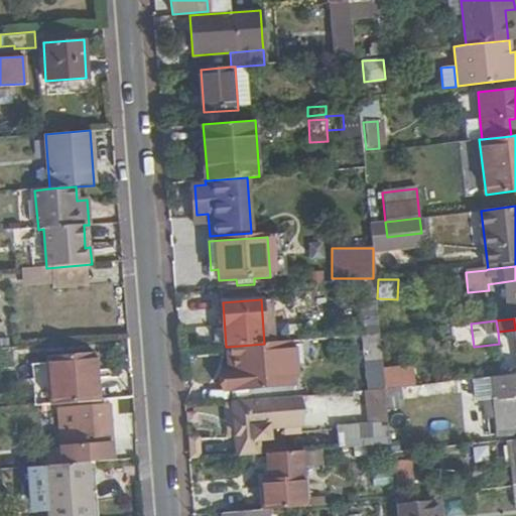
[(383,364),(380,334),(364,335),(366,365),(383,364)]
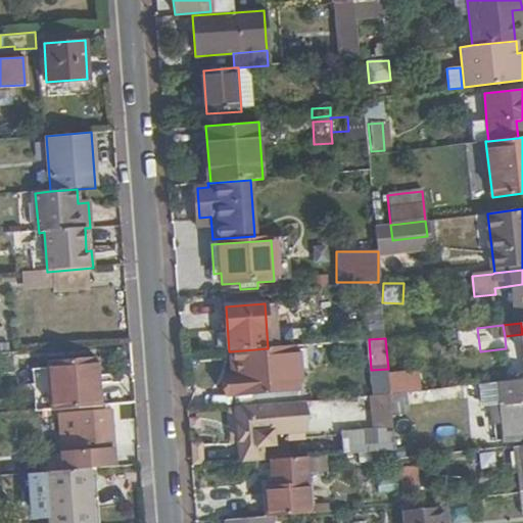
[(268,348),(231,351),(233,377),(227,377),(228,398),(238,398),(276,395),(302,393),(299,345),(268,348)]
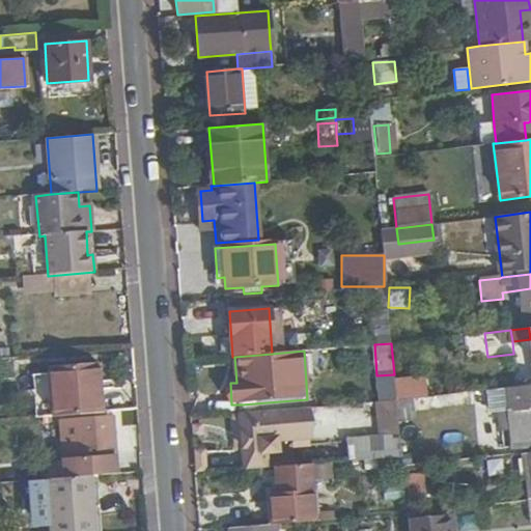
[(55,418),(102,415),(98,365),(51,369),(55,418)]
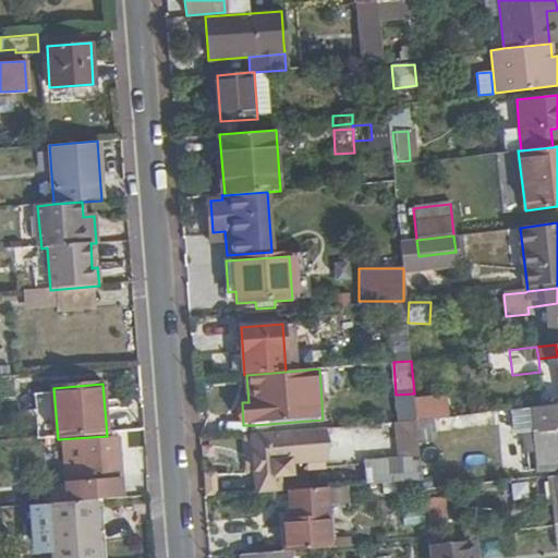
[(416,419),(447,417),(446,396),(415,397),(416,419)]
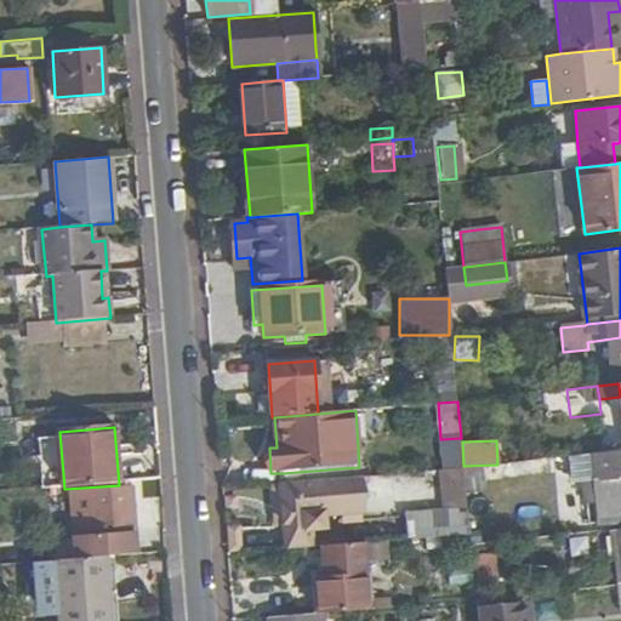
[(584,489),(587,522),(620,517),(620,453),(613,454),(613,451),(592,454),(594,480),(596,488),(584,489)]
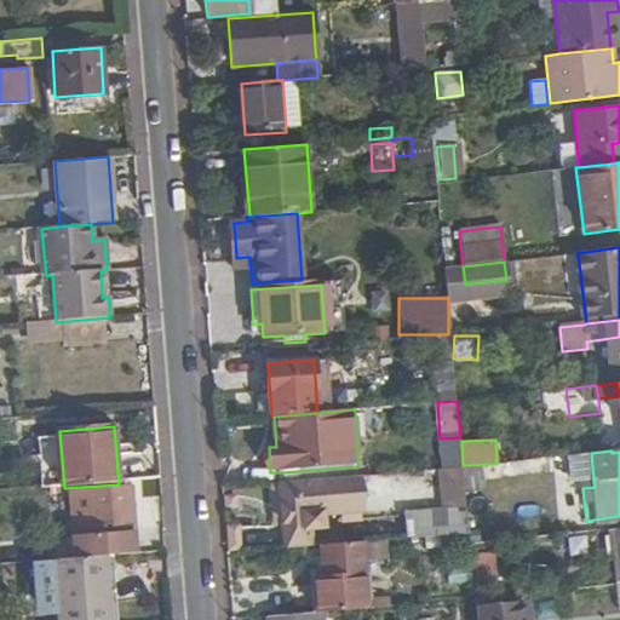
[(591,453),(535,459),(537,472),(550,471),(551,484),(593,480),(591,453)]
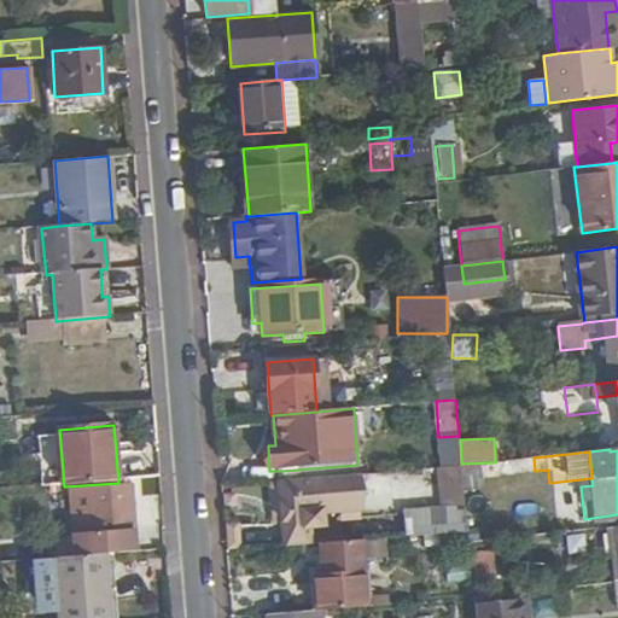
[(281,471),(281,481),(326,477),(326,467),(281,471)]
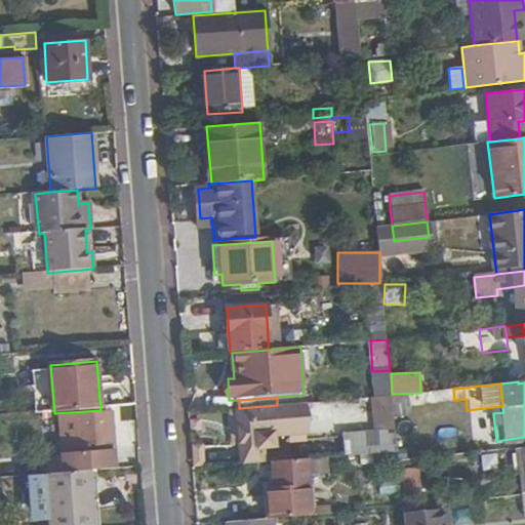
[(305,435),(301,403),(298,404),(284,405),(286,437),(288,436),(305,435)]
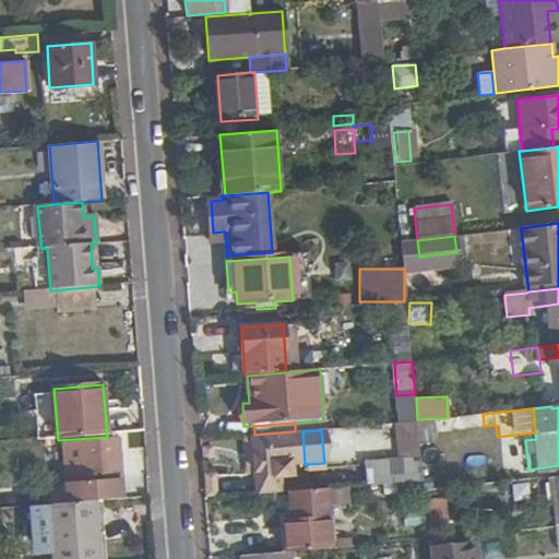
[(254,435),(252,436),(254,477),(256,477),(276,475),(275,466),(287,466),(305,465),(302,431),(295,431),(254,435)]
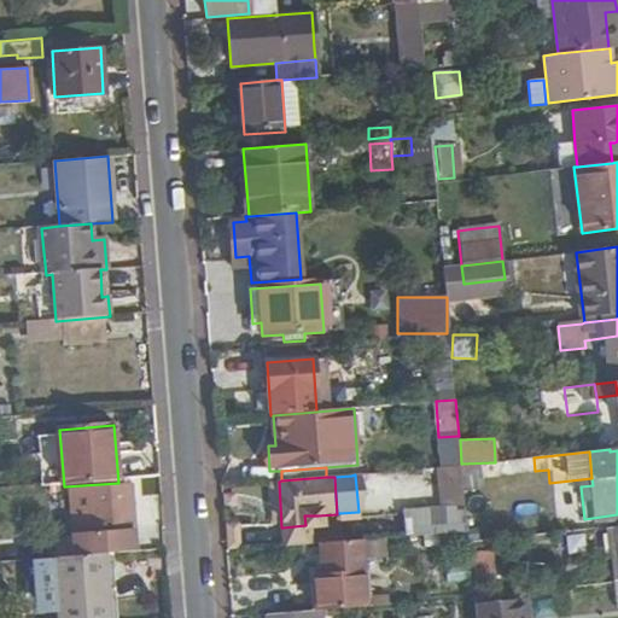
[(71,493),(76,542),(135,537),(133,514),(130,488),(88,491),(71,493)]
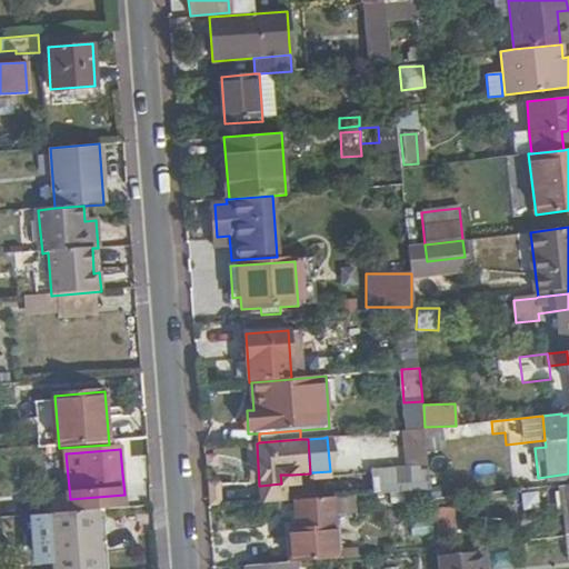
[(431,491),(429,469),(372,473),(373,496),(431,491)]
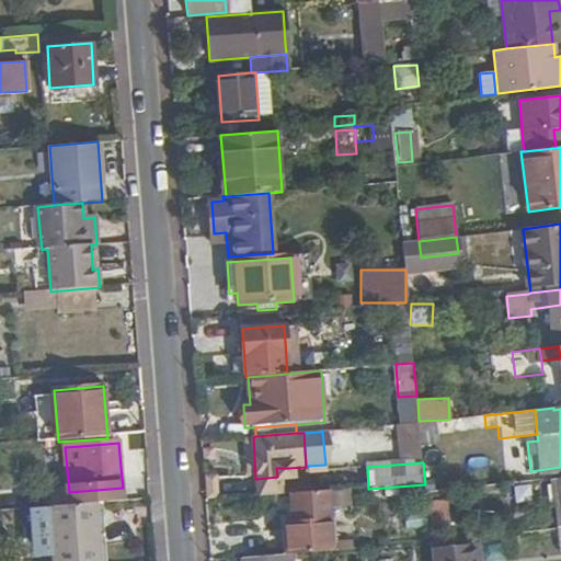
[(325,473),(325,465),(308,466),(308,474),(325,473)]
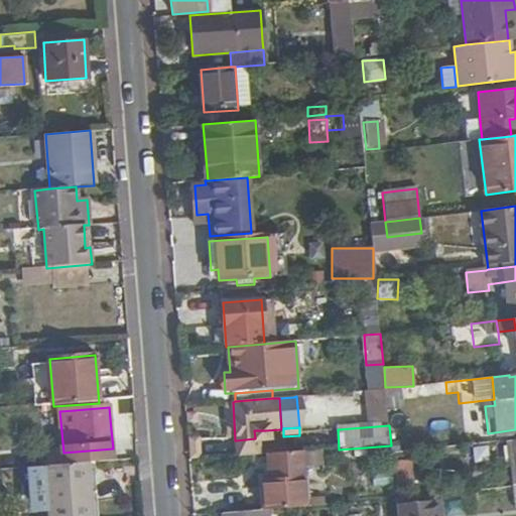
[(515,429),(488,433),(489,442),(513,439),(515,438),(515,429)]
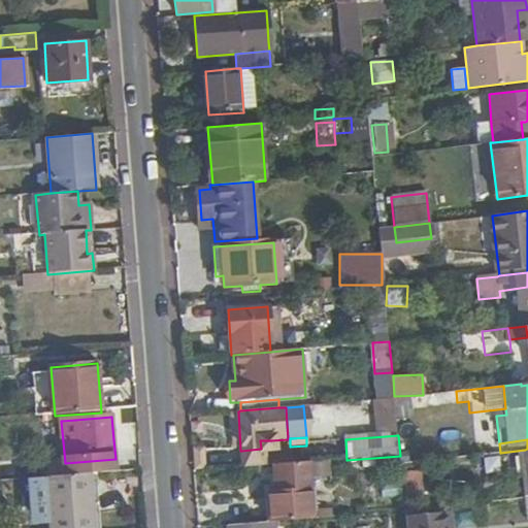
[(260,440),(261,449),(271,449),(271,440),(260,440)]
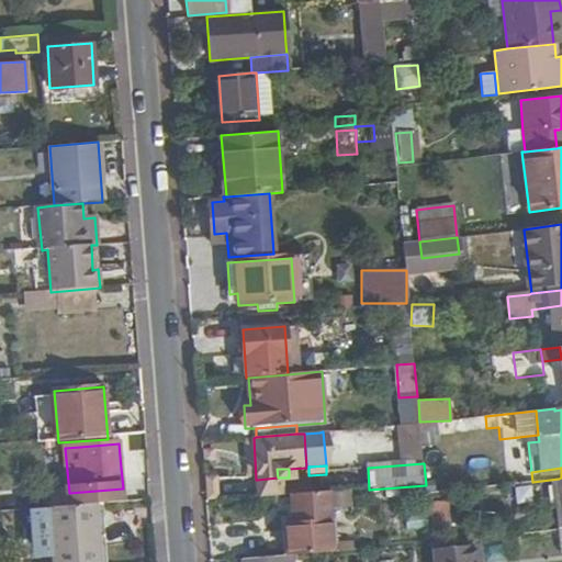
[(257,480),(258,498),(279,496),(278,478),(257,480)]
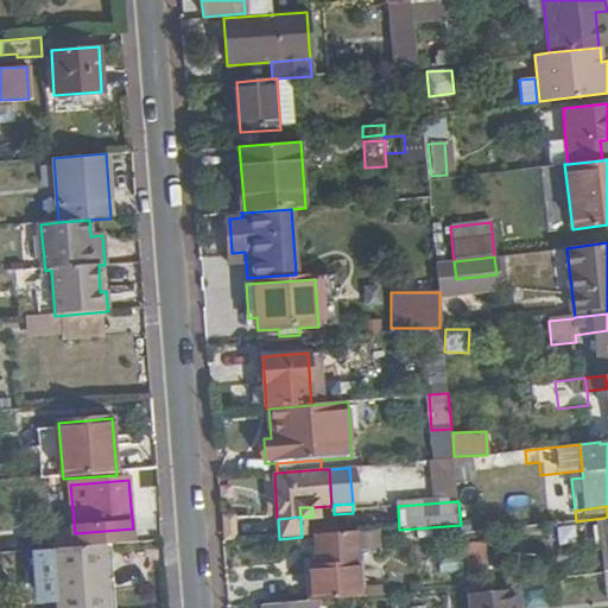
[(557,531),(561,545),(587,538),(583,524),(557,531)]
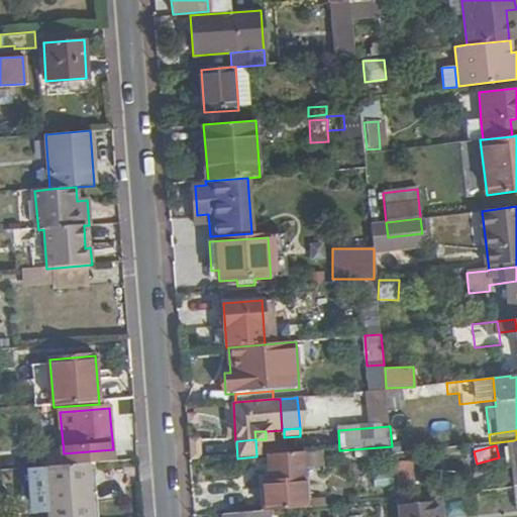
[(113,449),(64,453),(65,469),(94,466),(114,464),(113,449)]
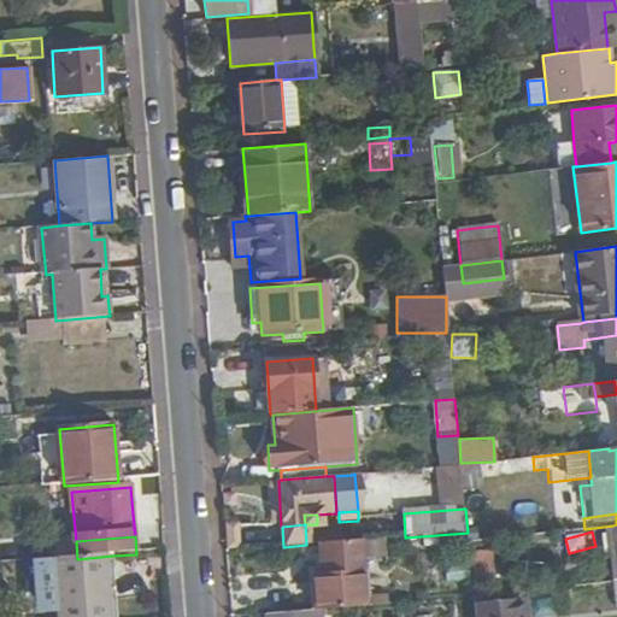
[(324,575),(363,573),(360,541),(322,544),(324,575)]
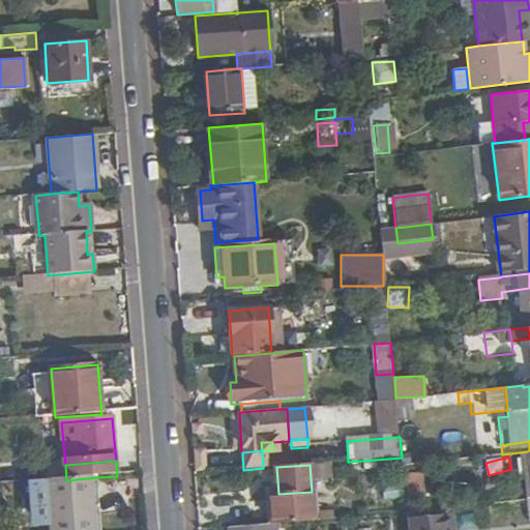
[(421,499),(423,474),(407,473),(405,499),(421,499)]
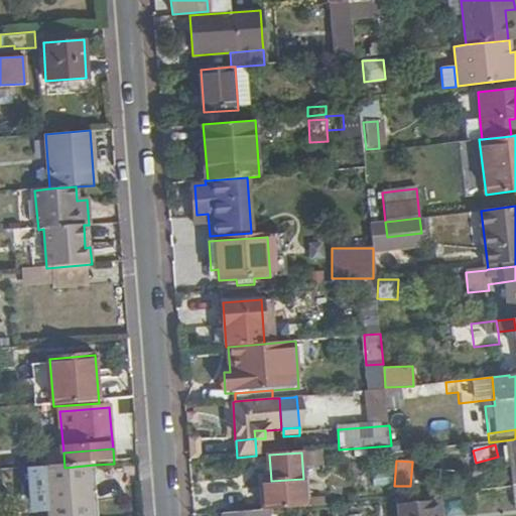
[(97,515),(94,465),(65,468),(43,469),(47,515),(97,515)]
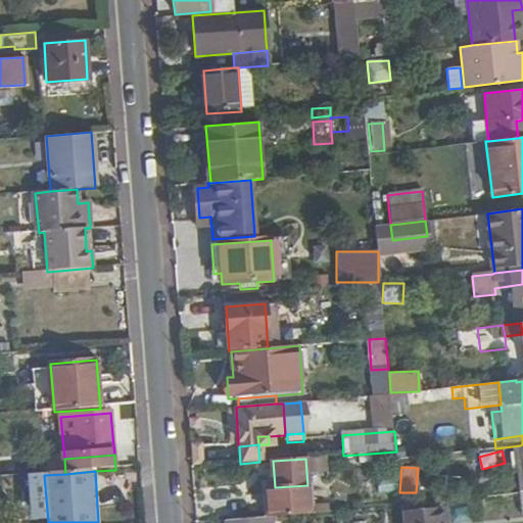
[(272,518),(310,515),(307,485),(275,487),(268,488),(270,518),(272,518)]
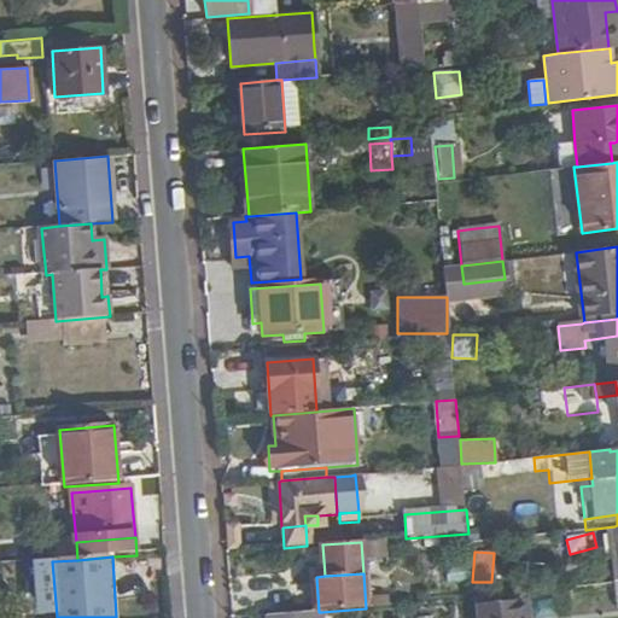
[(490,598),(474,600),(476,617),(516,617),(516,614),(514,601),(490,605),(490,598)]
